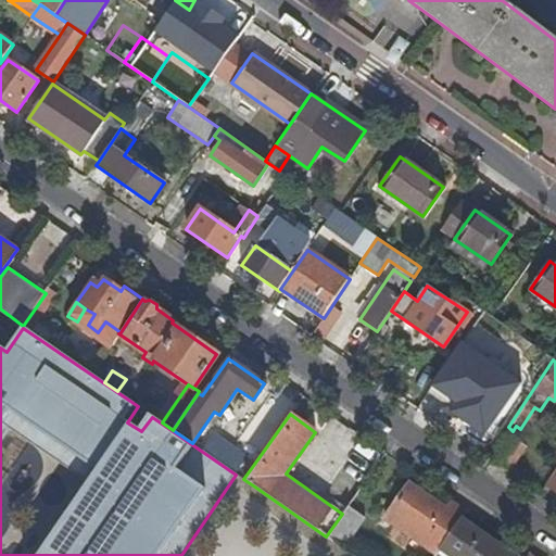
[(509,436),(492,460),(508,472),(531,439),(525,436),(519,443),(509,436)]
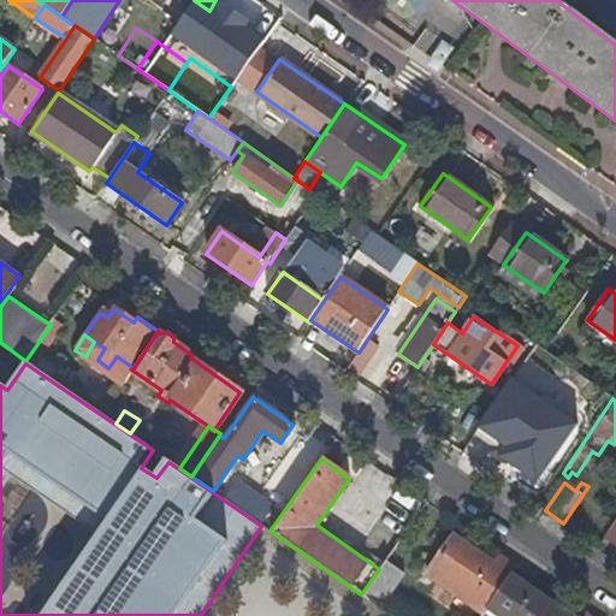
[(615,525),(600,549),(615,560),(615,558),(615,525)]
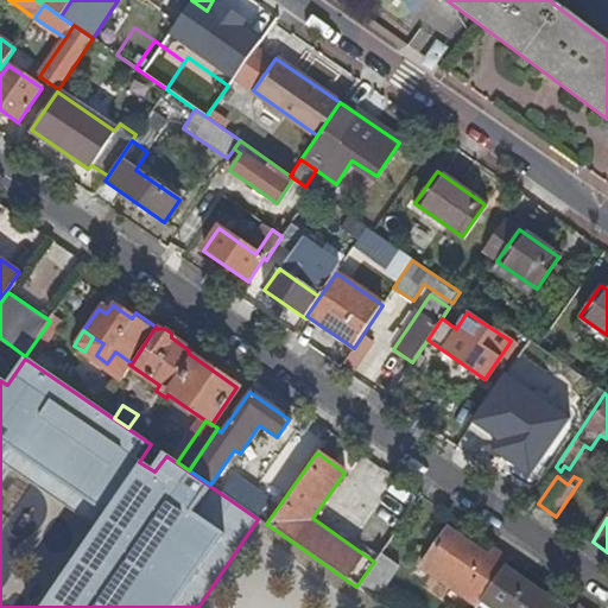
[(419,569),(474,607),(479,600),(501,567),(507,558),(491,548),(485,556),(445,529),(419,569)]
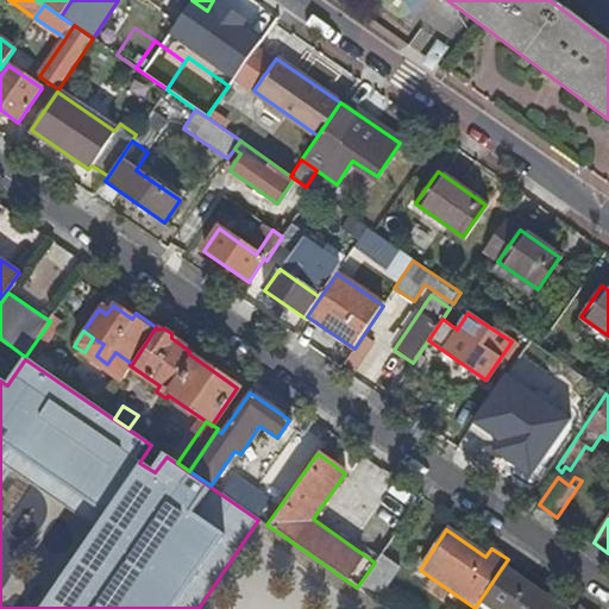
[(397,566),(381,554),(375,563),(357,588),(375,600),(397,566)]
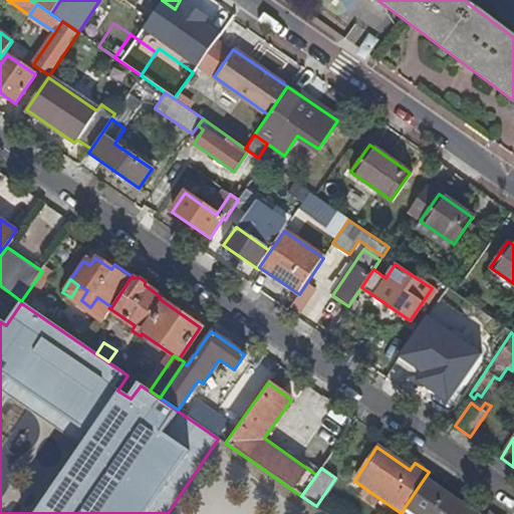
[(474,513),(424,479),(405,507),(415,513),(474,513)]
